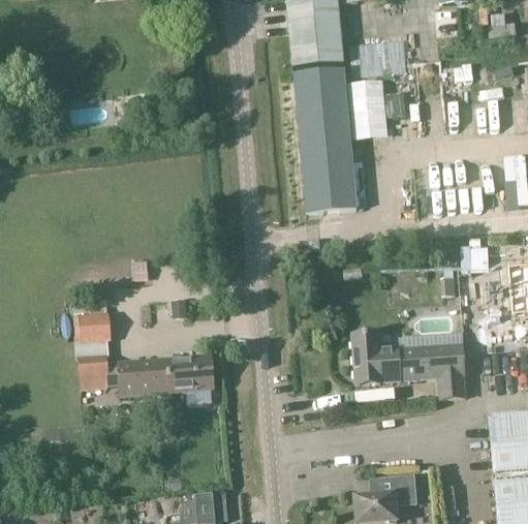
[(286,0),(292,65),(342,60),(336,0),(343,0),(286,0)]
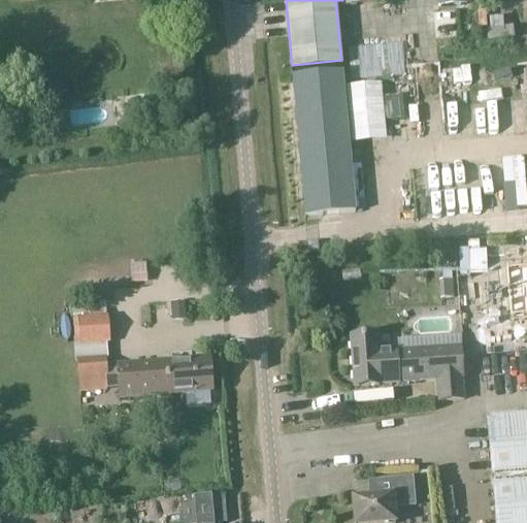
[(486,24),(484,7),(475,8),(478,25),(486,24)]
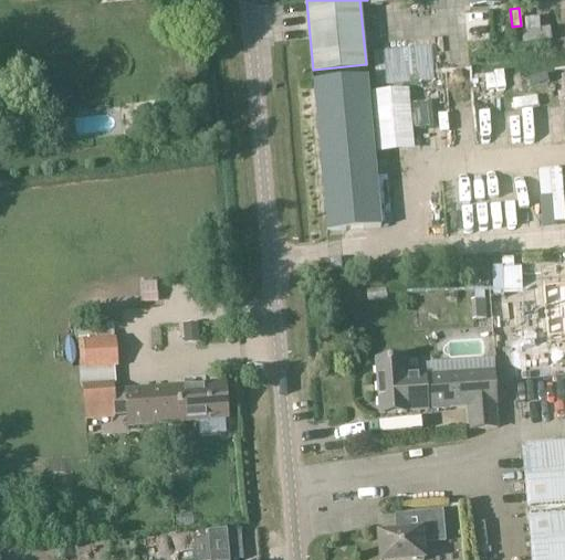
[(548,24),(520,28),(521,41),(551,37),(548,24)]
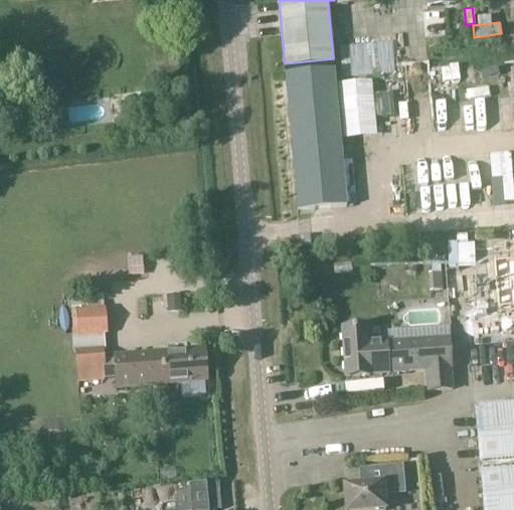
[(334,67),(286,72),(299,206),(346,202),(340,130),(335,79),(334,67)]
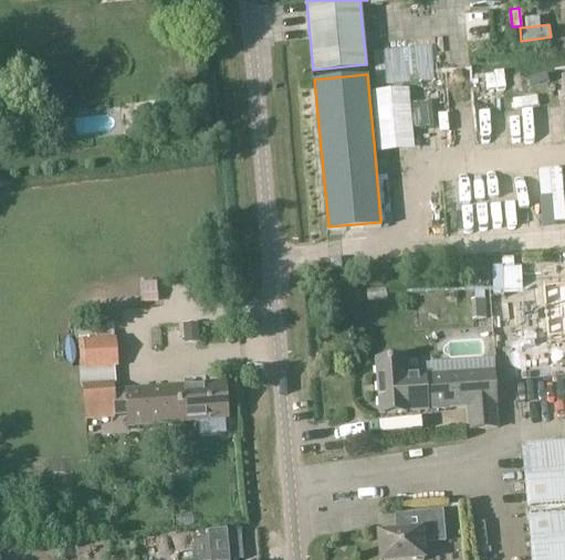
[(331,264),(341,263),(341,254),(330,255),(331,264)]
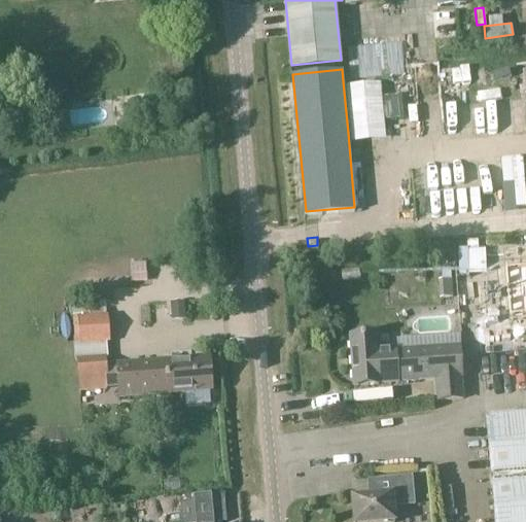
[(130,277),(147,277),(146,257),(129,258),(130,277)]
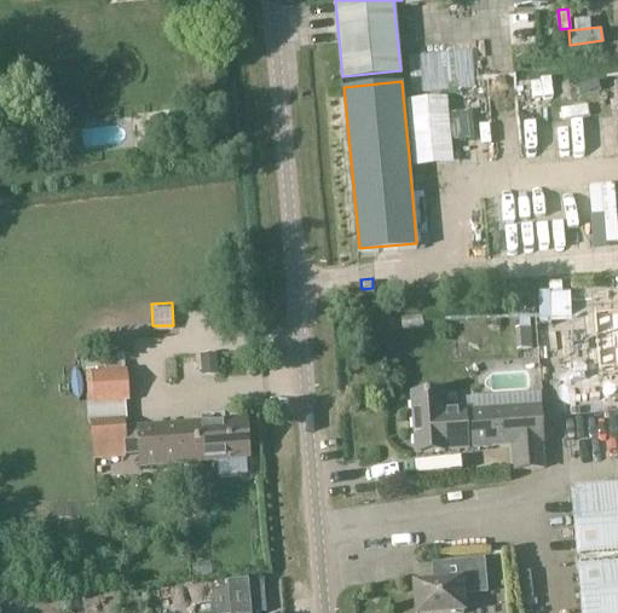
[(514,345),(530,345),(529,323),(513,324),(514,345)]
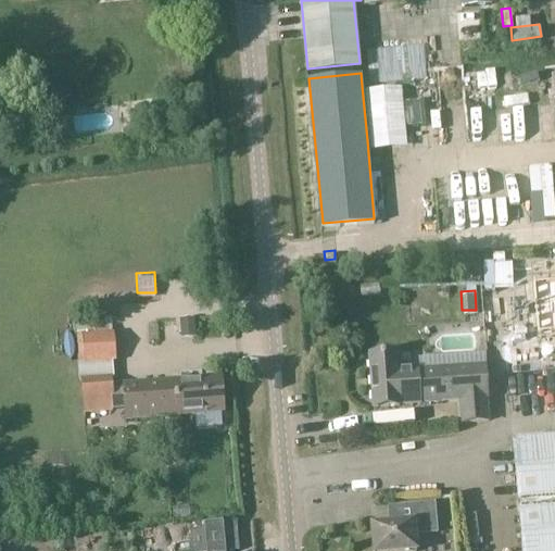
[(181,334),(197,332),(194,311),(180,312),(181,334)]
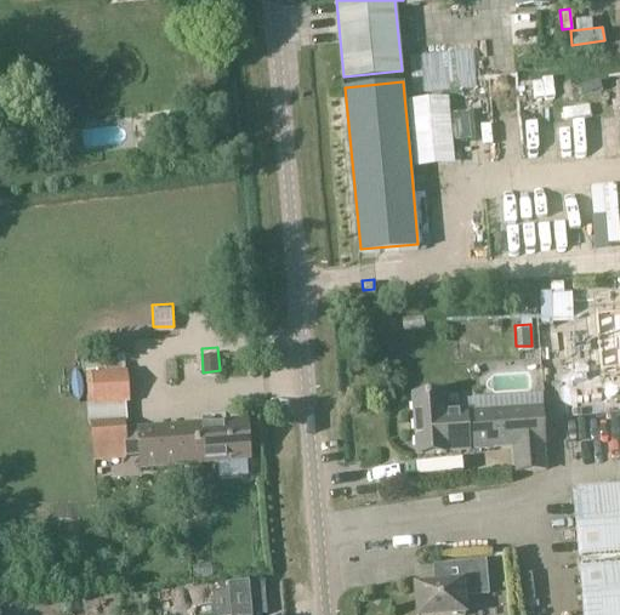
[(92,370),(84,370),(90,439),(124,437),(120,394),(128,394),(125,365),(92,370)]
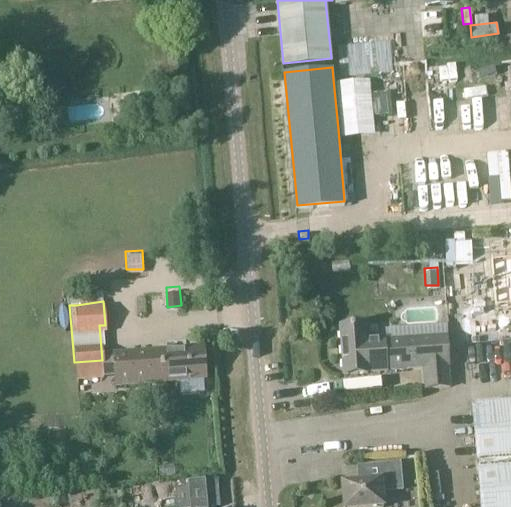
[(361,323),(341,324),(345,371),(377,369),(377,367),(419,364),(420,385),(446,383),(447,383),(446,375),(445,333),(363,339),(361,323)]
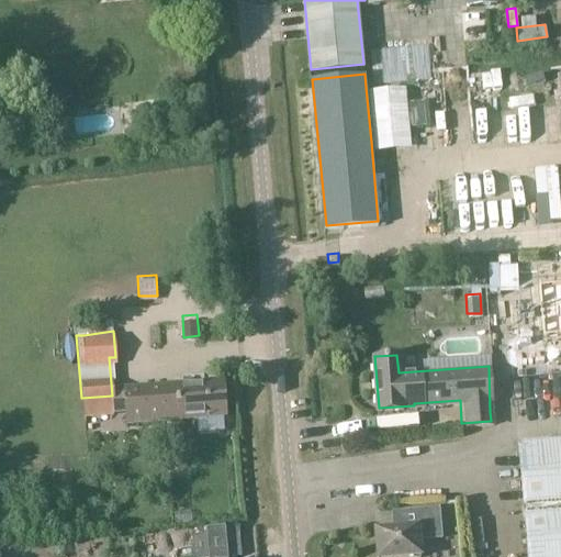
[(125,396),(112,397),(113,410),(126,409),(127,419),(202,413),(223,411),(220,376),(214,376),(202,377),(124,383),(125,396)]
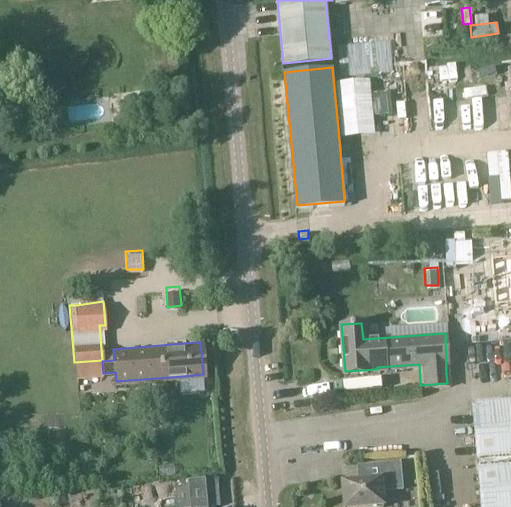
[(510,506),(510,401),(473,404),(481,506),(510,506)]
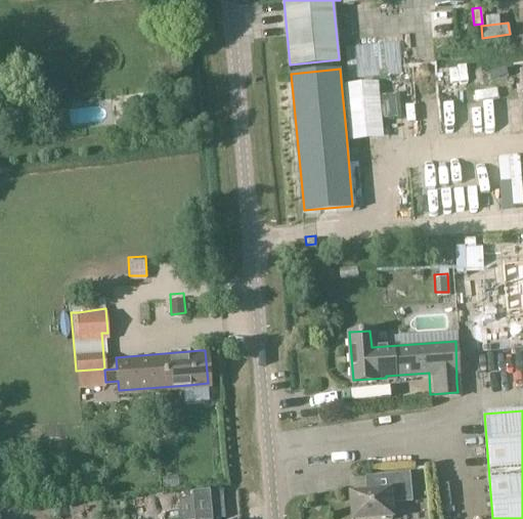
[(374,489),(348,491),(350,518),(351,518),(392,515),(389,488),(410,486),(408,470),(373,473),(374,489)]
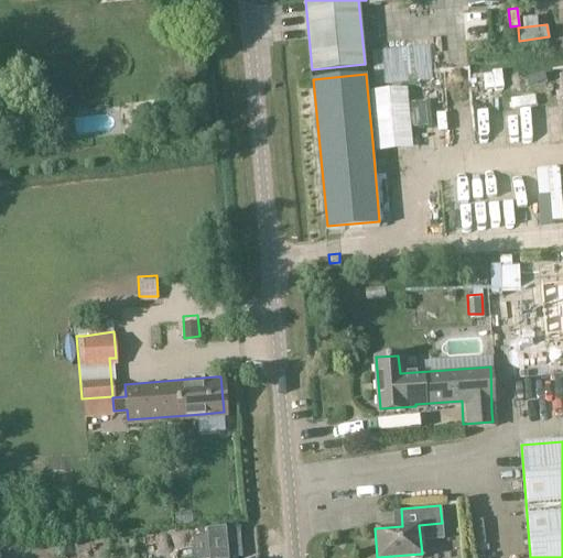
[(196,557),(245,555),(242,526),(194,529),(196,557)]
